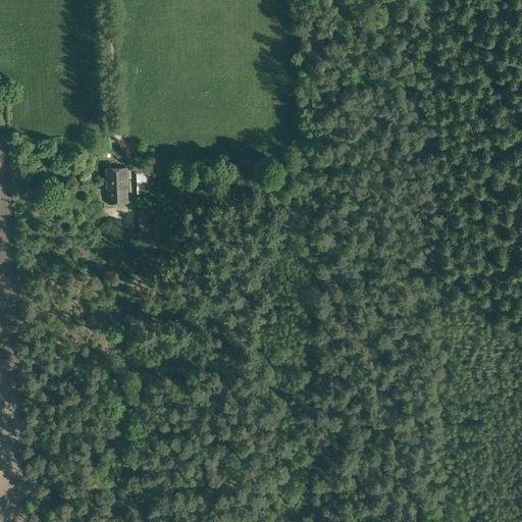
[(106,167),(107,185),(127,184),(126,166),(106,167)]
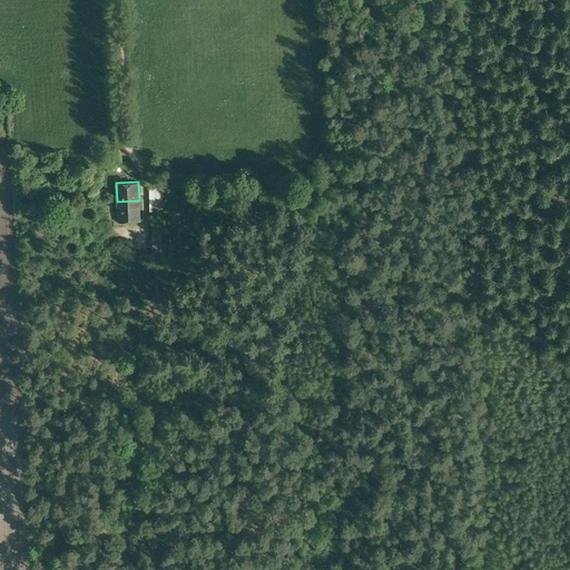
[(149,187),(149,200),(160,200),(160,186),(149,187)]
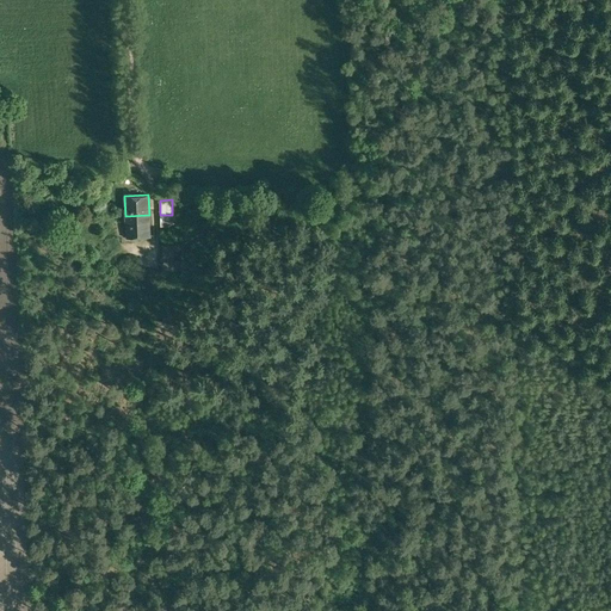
[(149,215),(125,216),(125,222),(127,238),(150,236),(149,215)]
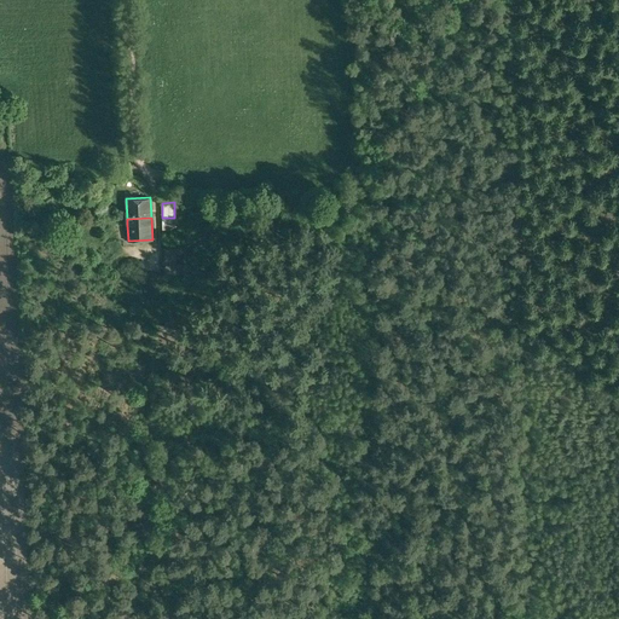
[(174,218),(162,218),(162,230),(174,230),(174,218)]
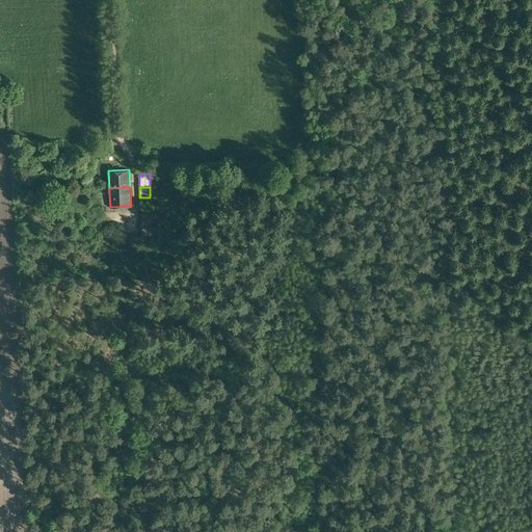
[(160,235),(160,211),(140,212),(142,236),(160,235)]
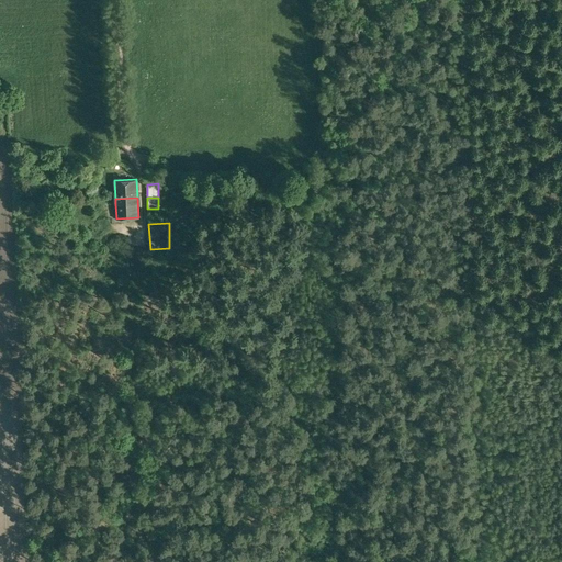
[(125,236),(127,244),(136,242),(134,234),(125,236)]
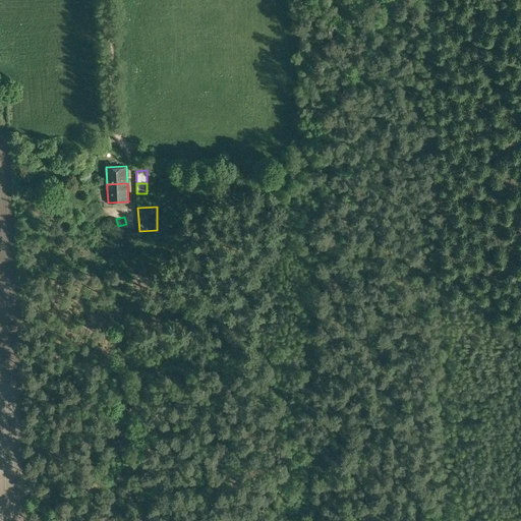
All buildings are outlined.
